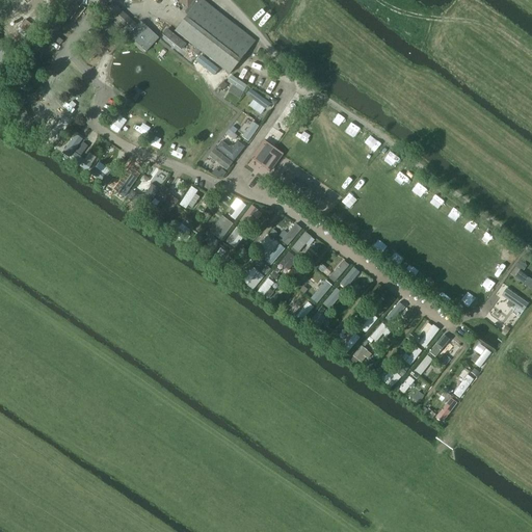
[(178,0),(187,6),(183,12),(187,16),(175,32),(195,48),(192,52),(196,56),(200,52),(201,53),(197,57),(201,60),(204,55),(230,75),(255,42),(202,0),(178,0)]
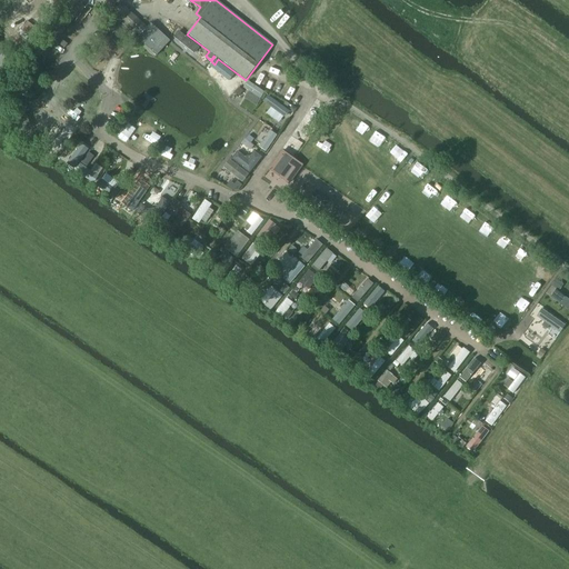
[(147,27),(120,3),(112,11),(139,36),(137,38),(156,56),(167,45),(170,41),(168,39),(150,23),(147,27)]
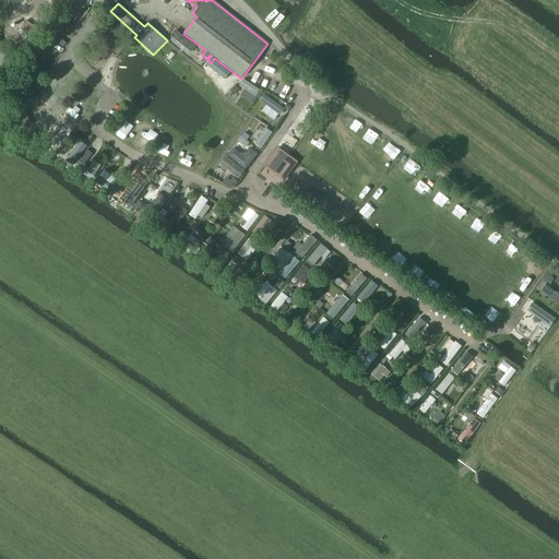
[(0,49),(0,73),(11,58),(0,49)]
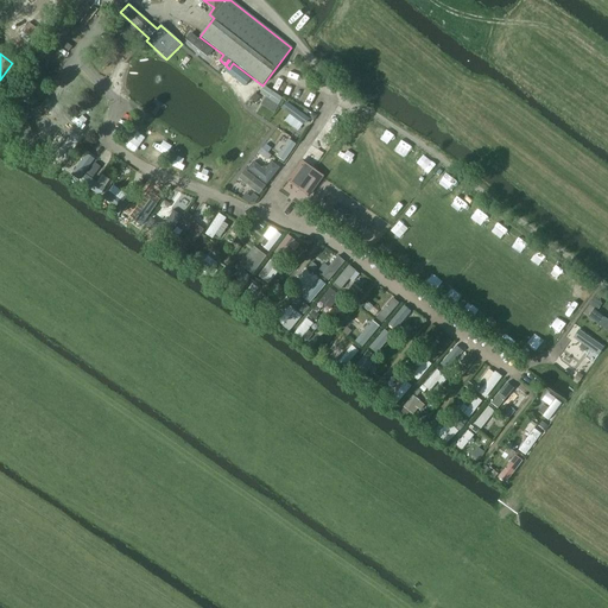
[(249,100),(255,103),(260,97),(254,94),(249,100)]
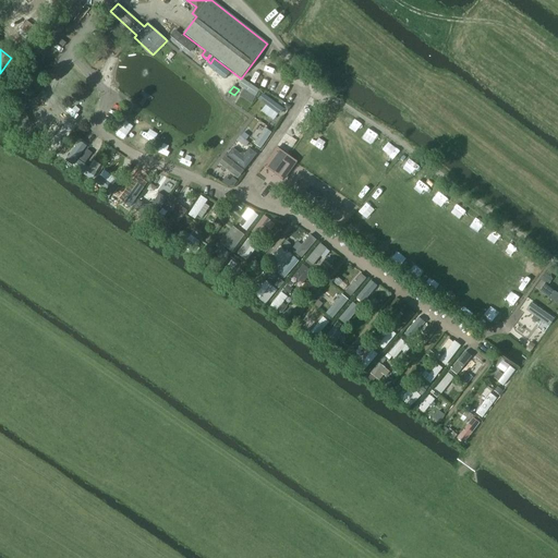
[(298,162),(276,147),(262,167),(283,182),(298,162)]
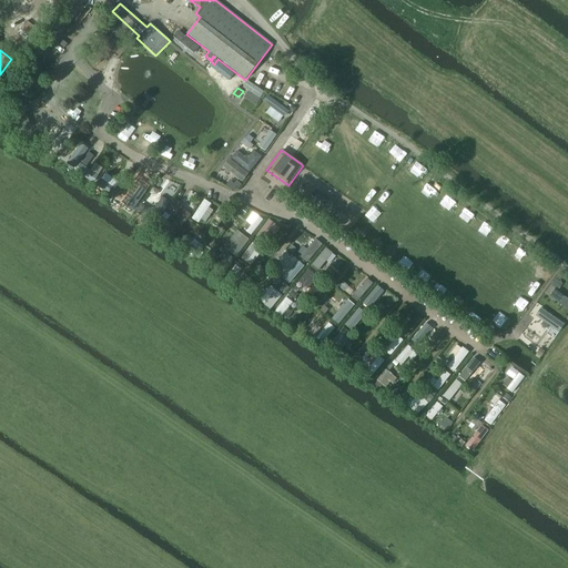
[(239,190),(242,186),(236,182),(233,185),(229,182),(225,186),(232,192),(237,192),(239,190)]
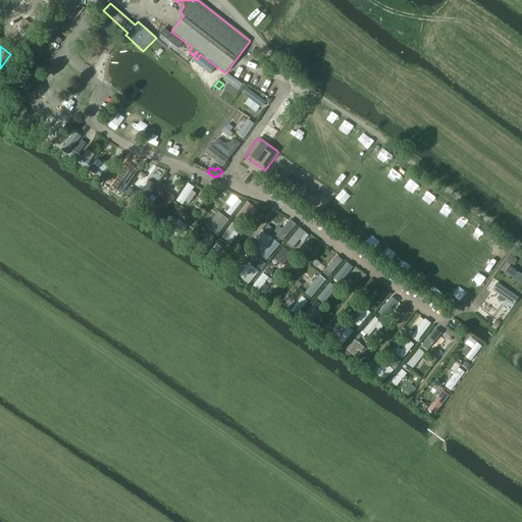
[(203,191),(199,197),(205,200),(208,195),(203,191)]
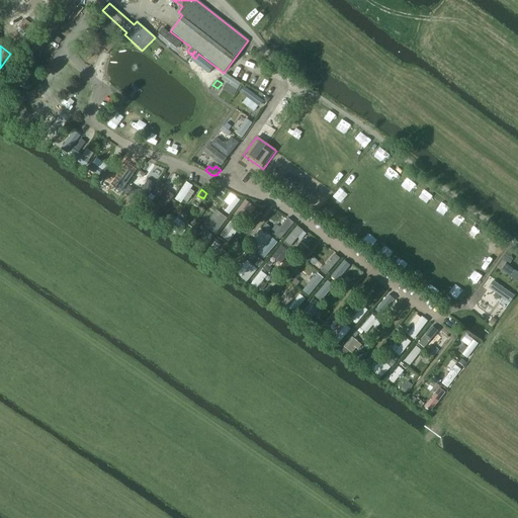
[(163,211),(158,219),(163,223),(168,216),(163,211)]
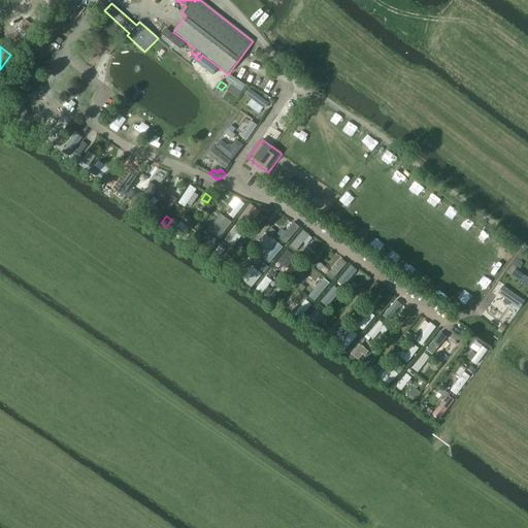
[(195,245),(190,241),(186,248),(191,252),(195,245)]
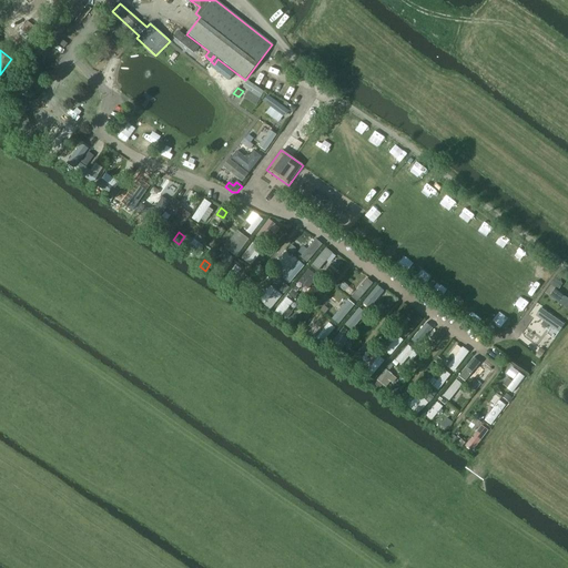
[(260,264),(254,271),(259,273),(263,266),(260,264)]
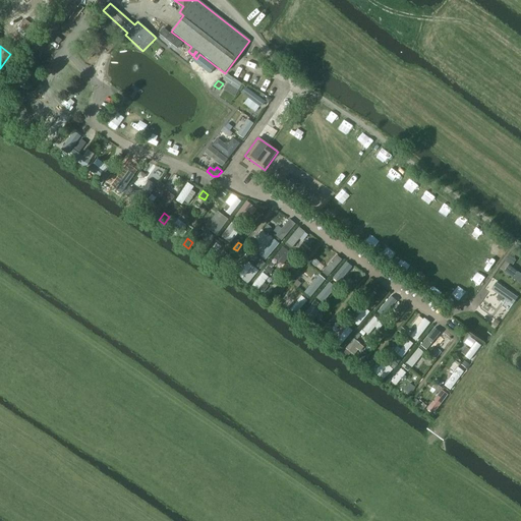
[(509,255),(505,262),(512,267),(516,261),(509,255)]
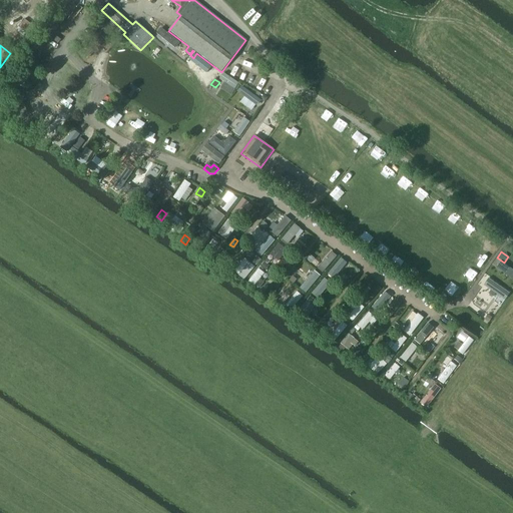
[(397,299),(393,304),(398,307),(401,302),(397,299)]
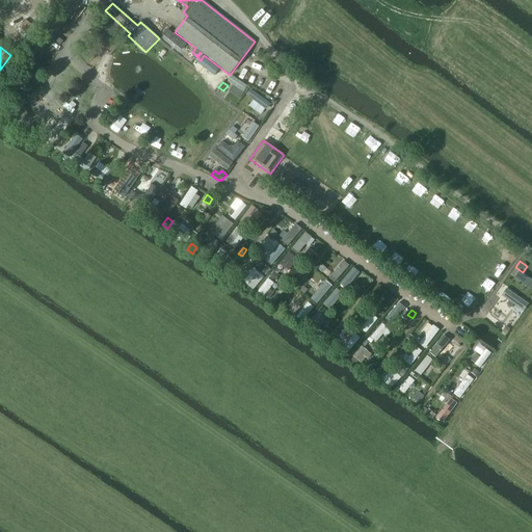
[(331,340),(327,345),(333,349),(337,344),(331,340)]
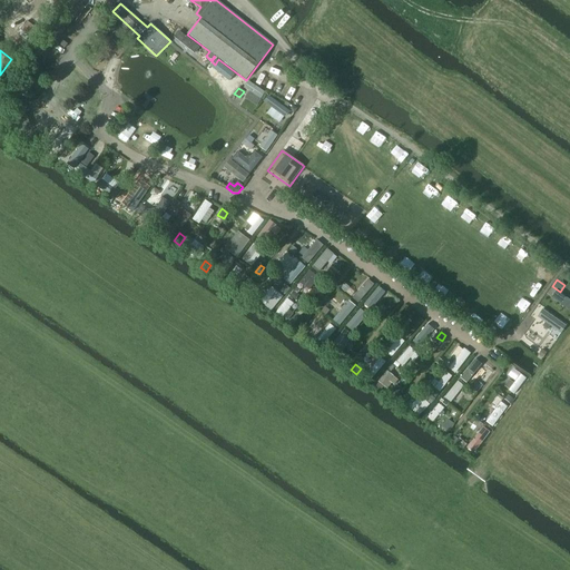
[(429,394),(425,397),(429,400),(428,402),(431,404),(435,400),(429,394)]
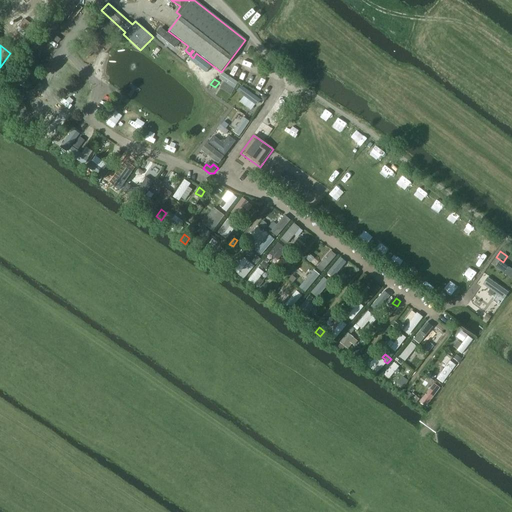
[(456,355),(453,359),(459,364),(462,360),(456,355)]
